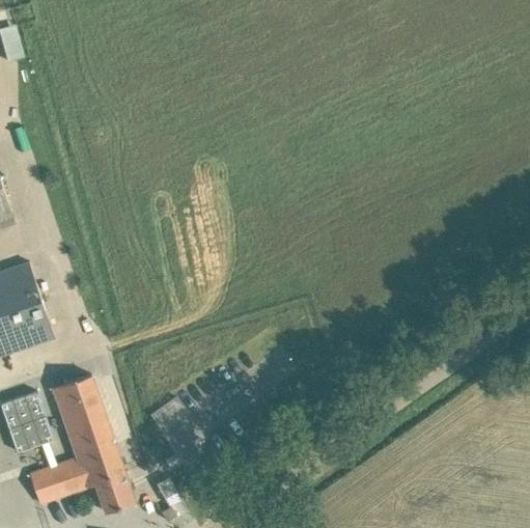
[(0,37),(7,62),(24,58),(15,27),(0,31),(0,37)]
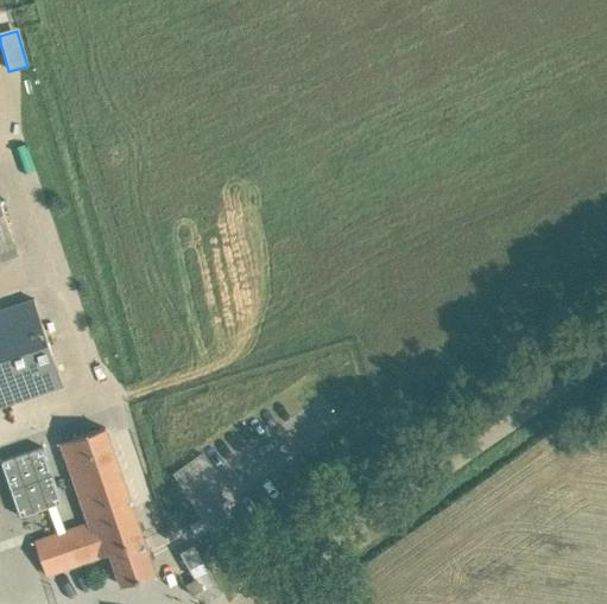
[(0,262),(18,256),(0,204),(0,262)]
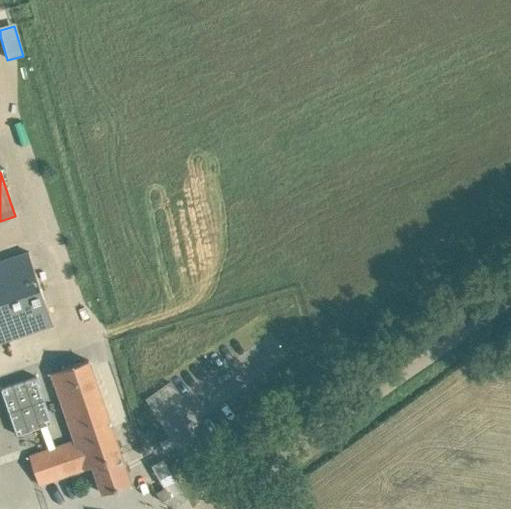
[(0,344),(53,326),(28,254),(0,263),(0,344)]
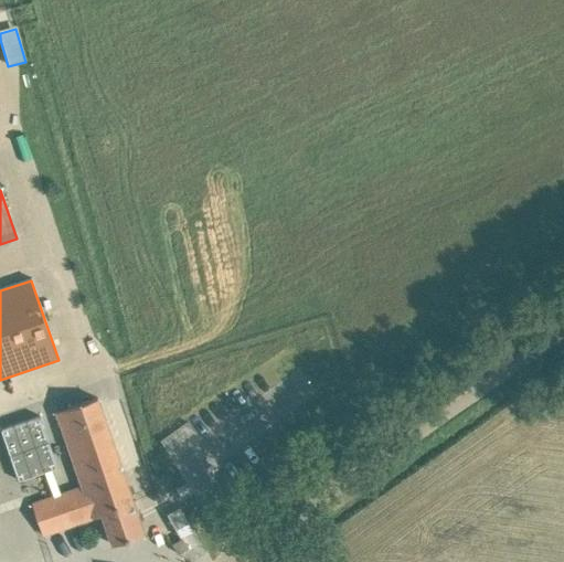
[(113,547),(144,537),(97,400),(56,414),(83,488),(32,506),(42,537),(102,517),(113,547)]
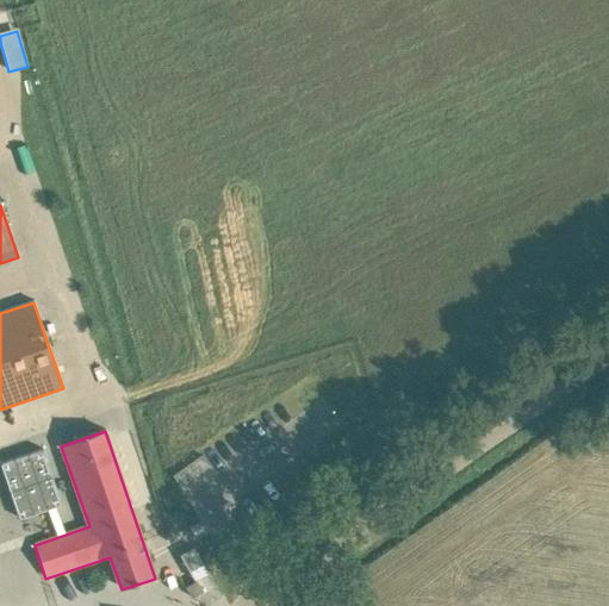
[(42,451),(0,466),(19,520),(61,506),(42,451)]
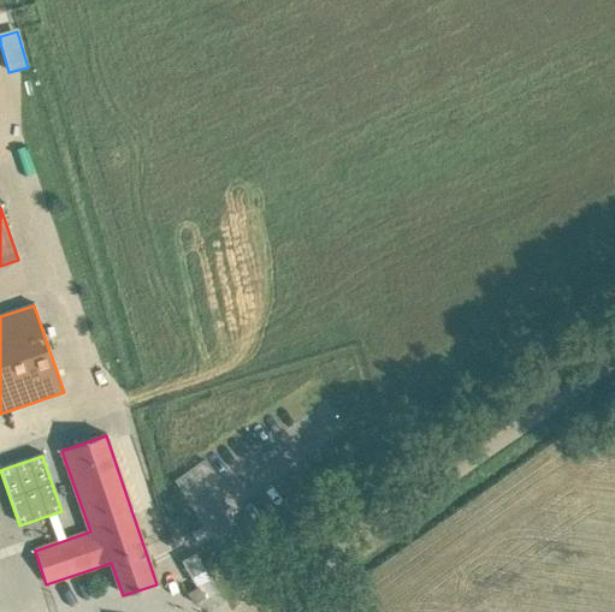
[(195,556),(182,562),(196,588),(208,581),(195,556)]
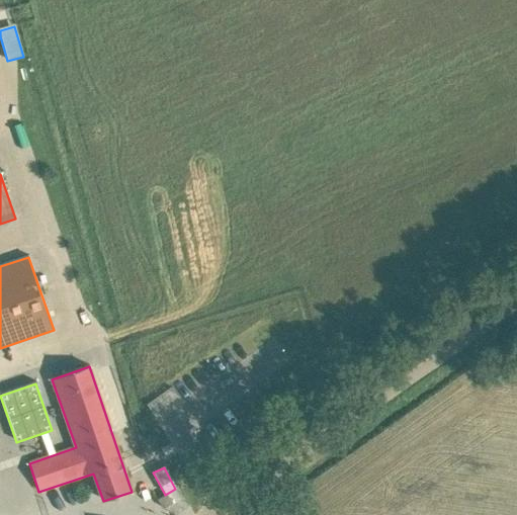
[(158,501),(163,509),(172,504),(167,495),(158,501)]
